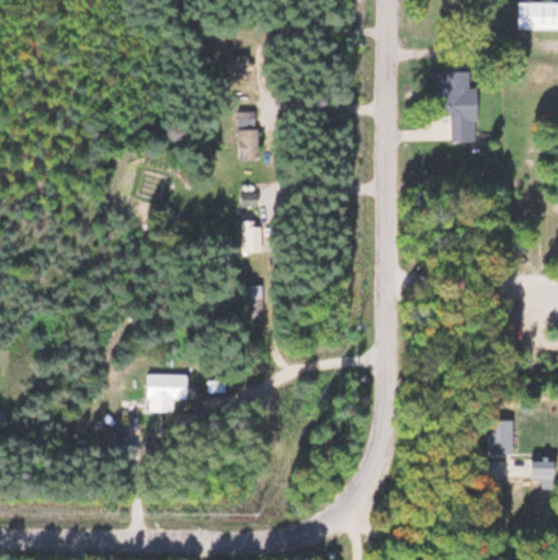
[(557,3),(516,3),(516,29),(557,29),(557,3)]
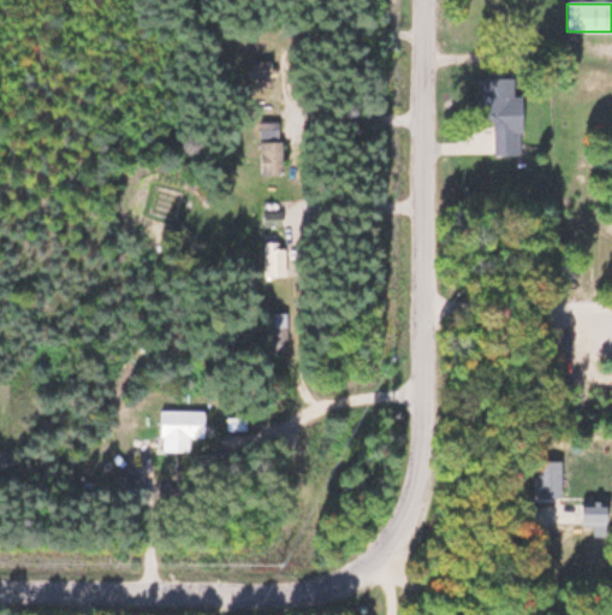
[(274,80),(275,63),(251,60),(250,77),(274,80)]
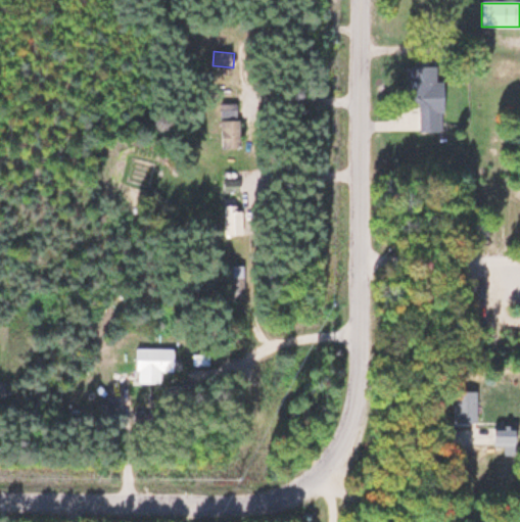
[(421,101),(421,131),(443,131),(442,67),(408,67),(408,101),(421,101)]
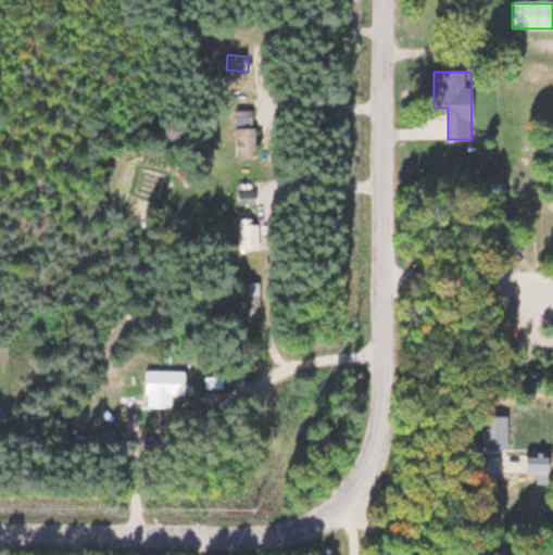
[(236,111),(237,124),(253,123),(252,111),(236,111)]
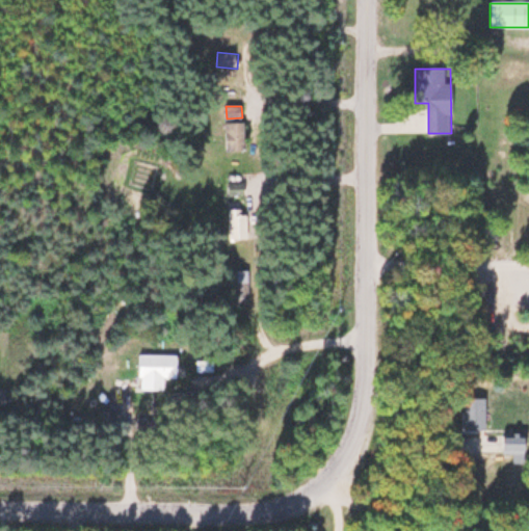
[(226,122),(226,151),(245,151),(245,122),(226,122)]
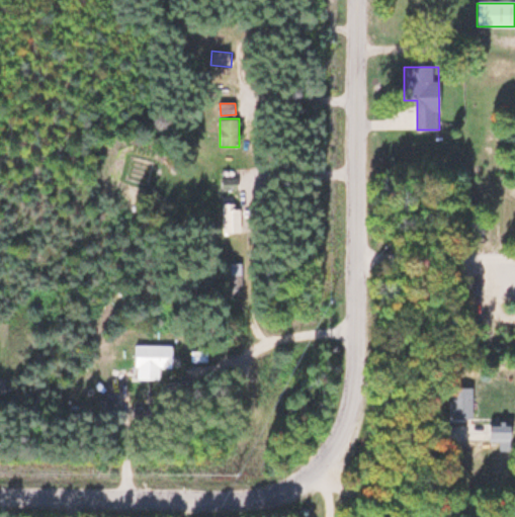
[(239,178),(224,178),(224,190),(239,190),(239,178)]
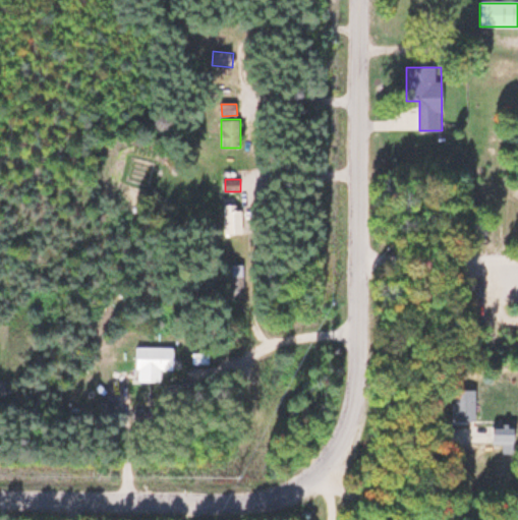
[(225,234),(240,234),(239,204),(225,204),(225,234)]
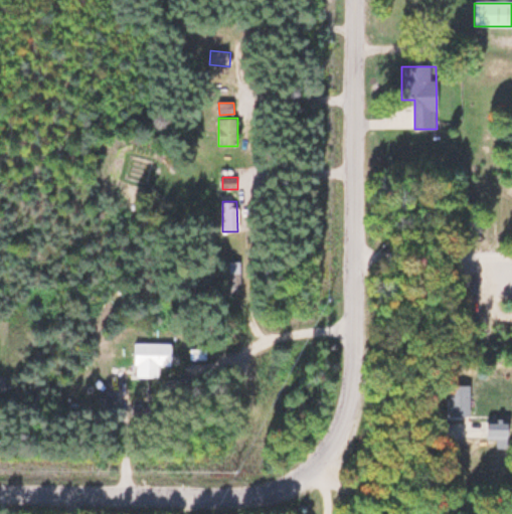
[(223,297),(242,297),(242,262),(223,262),(223,297)]
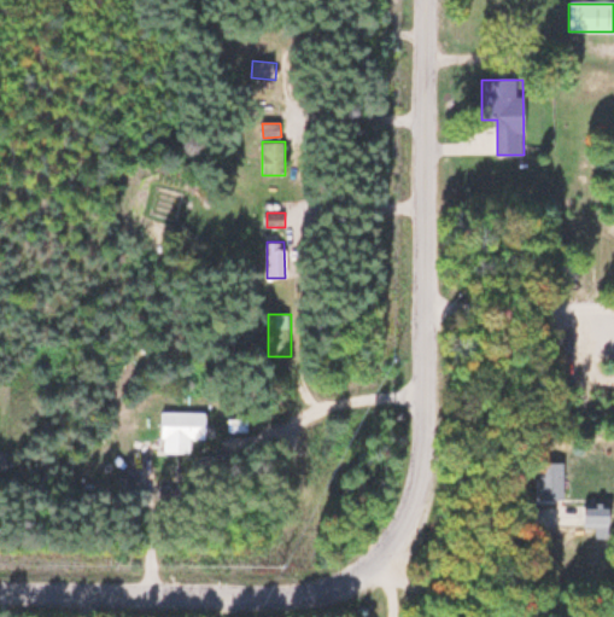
[(193,454),(193,438),(209,438),(209,412),(162,412),(162,454),(193,454)]
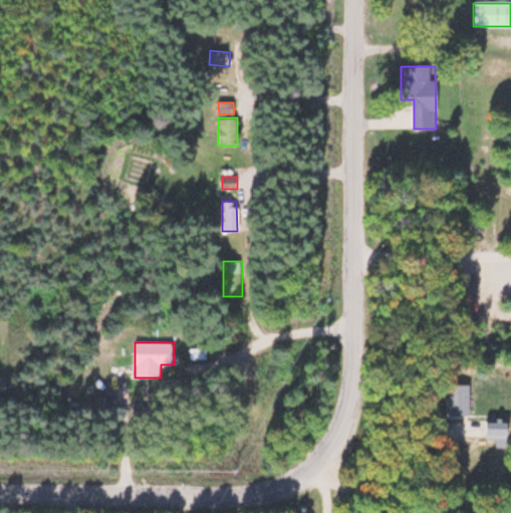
[(0,391),(9,392),(9,372),(0,372),(0,391)]
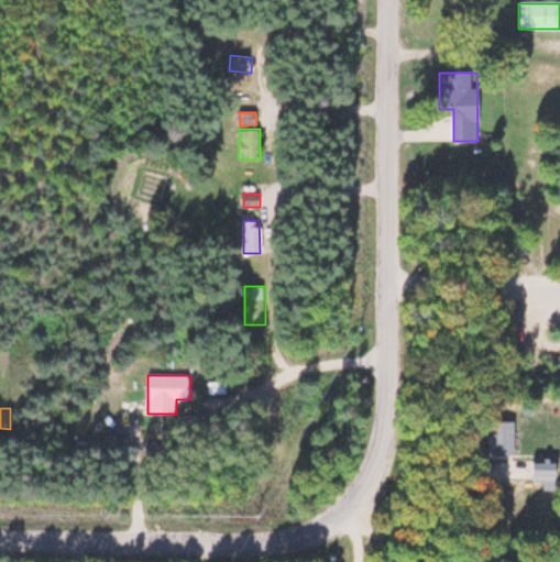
[(492,454),(514,454),(514,421),(492,421),(492,454)]
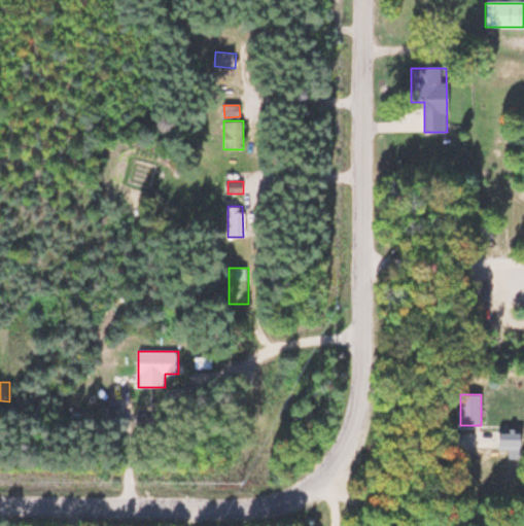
[(521,449),(521,428),(495,428),(495,449),(521,449)]
